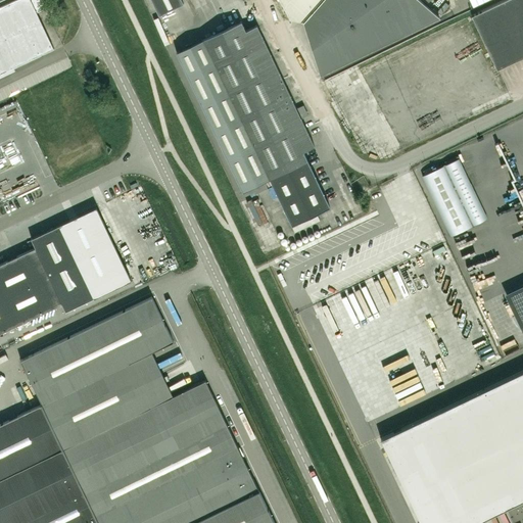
[(0,73),(12,67),(53,48),(37,12),(46,8),(42,0),(14,0),(0,7),(0,73)]
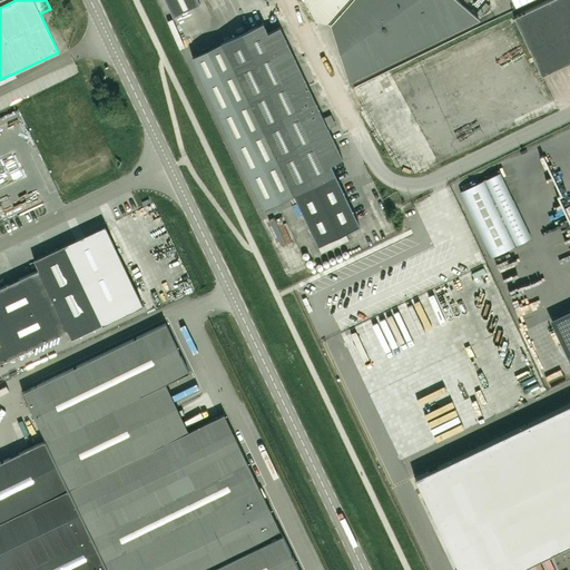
[(197,0),(165,0),(173,17),(199,3),(197,0)]
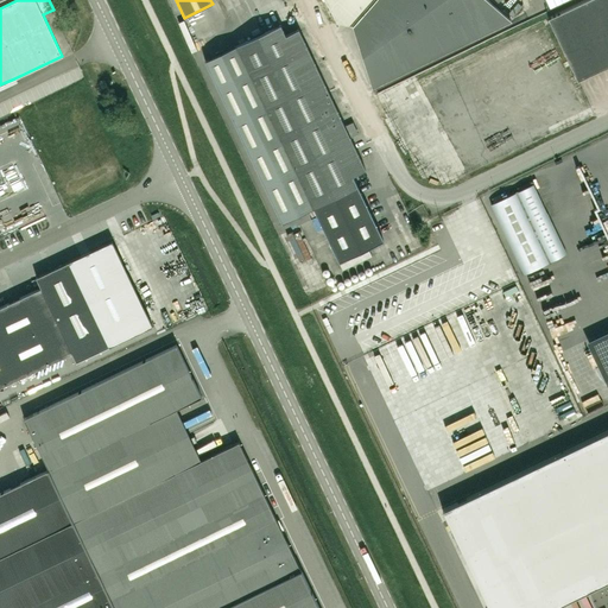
[(325,0),(337,21),(353,25),(373,87),(511,20),(488,0),(325,0)]
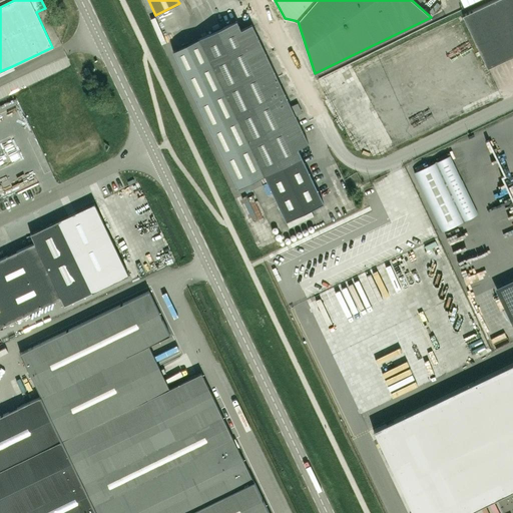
[(512,0),(493,0),(462,15),(487,67),(512,55),(512,0)]
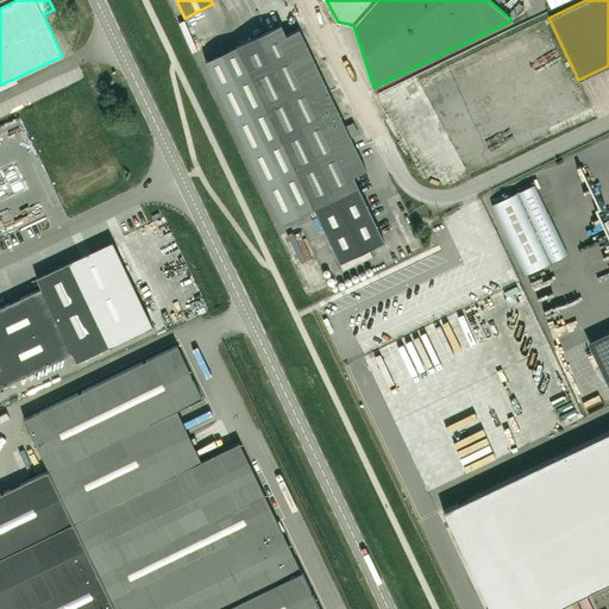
[(281,25),(237,45),(205,61),(282,224),(314,208),(339,262),(384,240),(358,187),(353,176),(366,170),(299,30),(287,36),(281,25)]
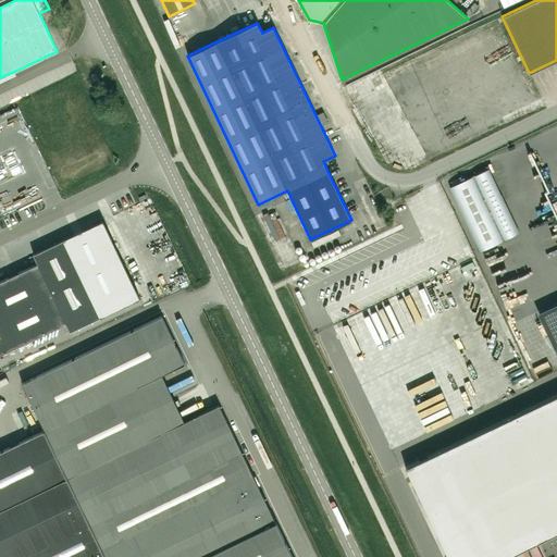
[(507,72),(519,67),(517,62),(505,67),(507,72)]
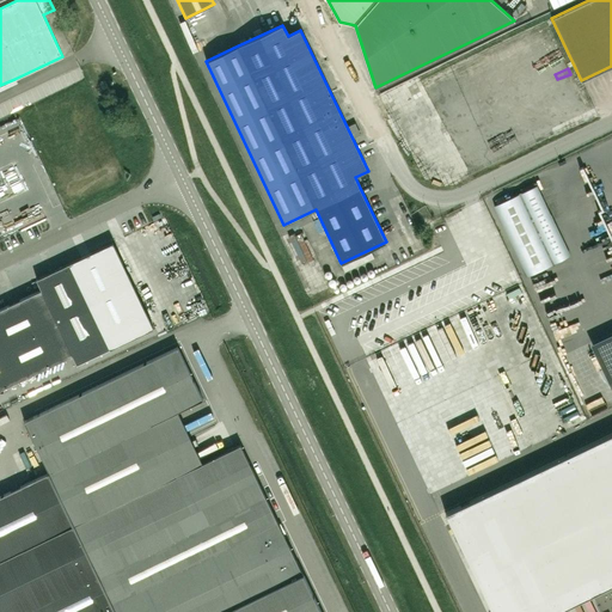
[(537,184),(494,206),(527,275),(569,255),(537,184)]
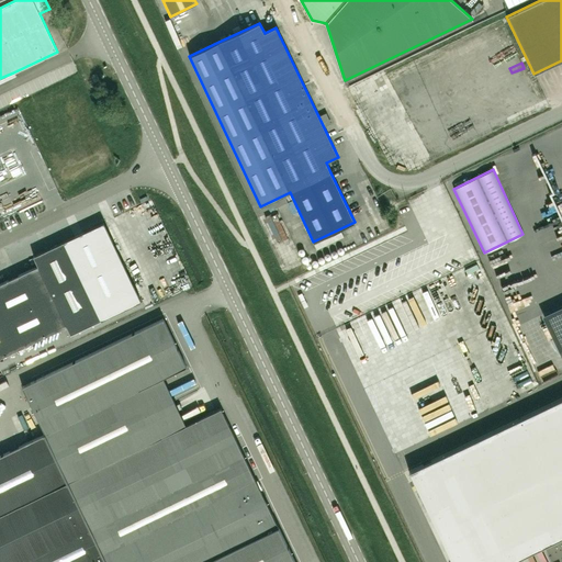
[(0,357),(67,326),(70,335),(141,301),(103,223),(34,256),(38,266),(0,283),(0,357)]
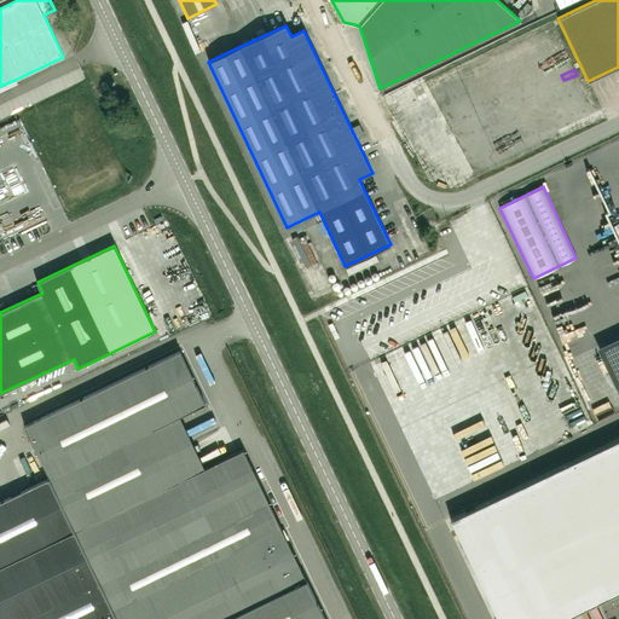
[(178,480),(154,428),(206,404),(179,351),(24,426),(50,478),(0,502),(0,618),(324,618),(243,449),(178,480)]
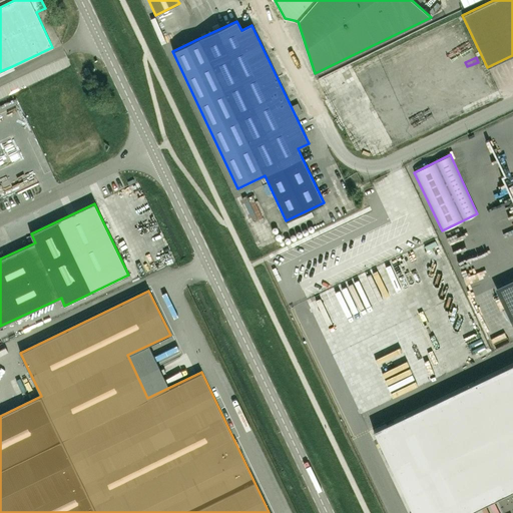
[(512,367),(374,433),(412,512),(462,512),(512,489),(512,367)]
